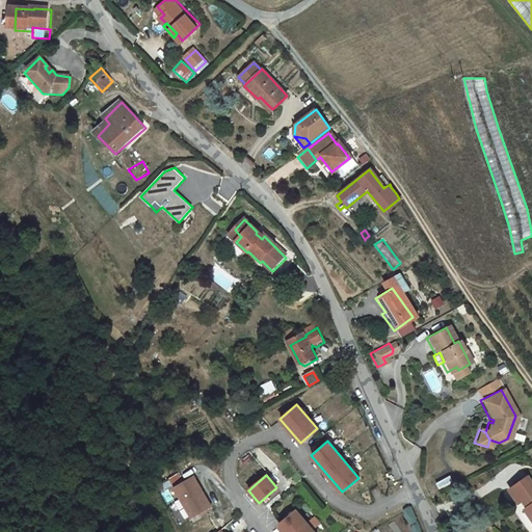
[(192,477),(174,488),(191,517),(210,506),(192,477)]
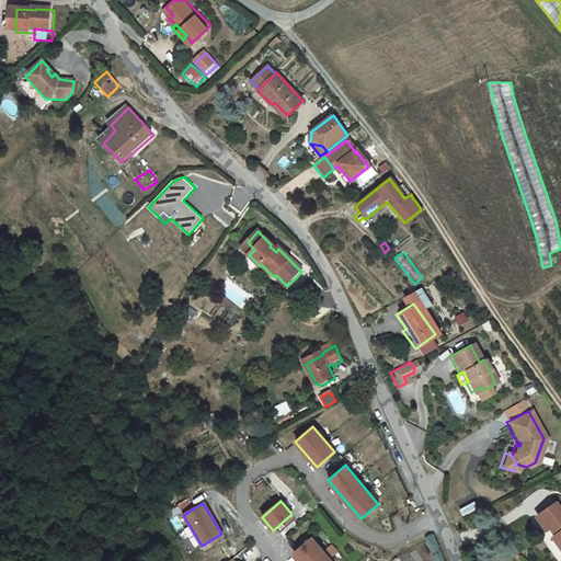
[(560,553),(560,514),(559,516),(550,503),(531,516),(541,529),(547,526),(552,533),(548,536),(560,554),(560,553)]
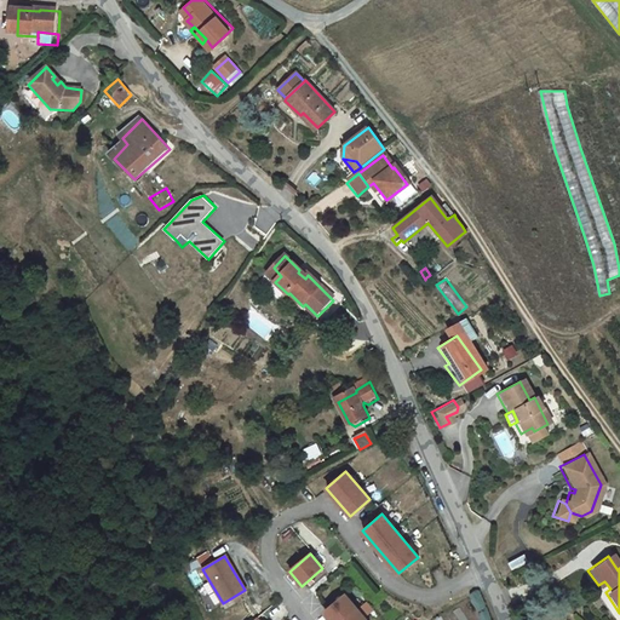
[(366,619),(344,595),(323,612),(329,619),(366,619)]
